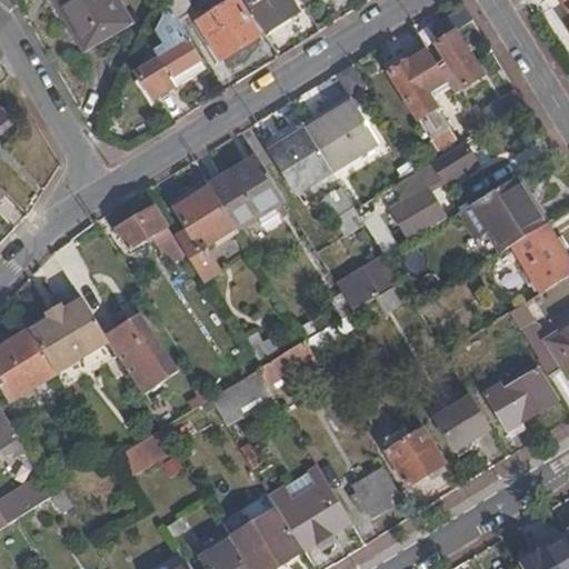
[(55,0),(86,53),(133,26),(131,21),(119,0),(55,0)]
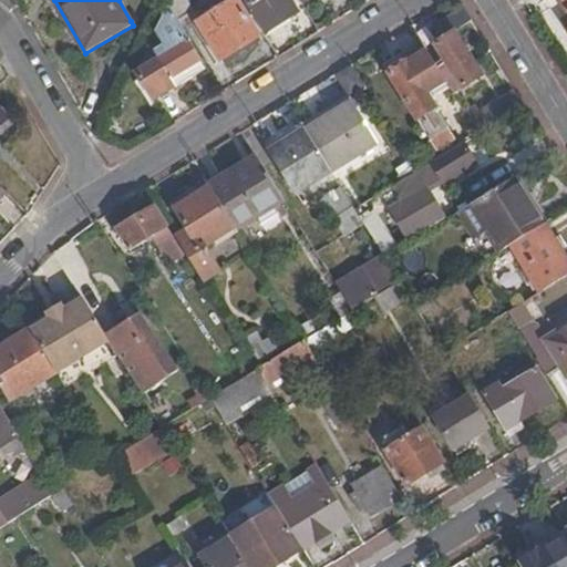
[(187,0),(169,0),(173,6),(179,17),(193,8),(187,0)]
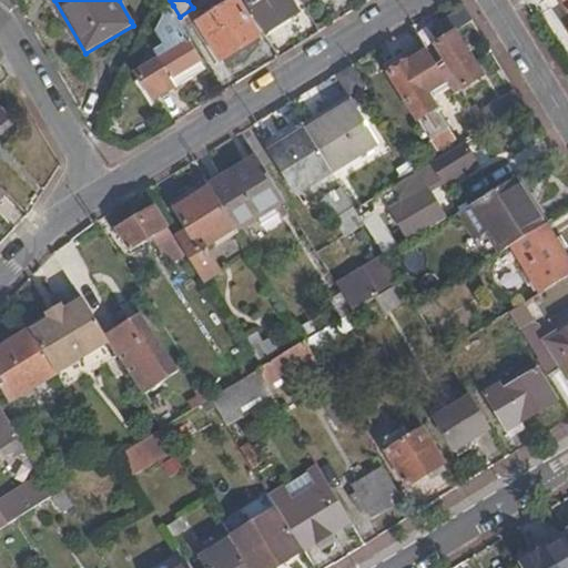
[(221,58),(259,33),(236,0),(225,0),(196,18),(221,58)]
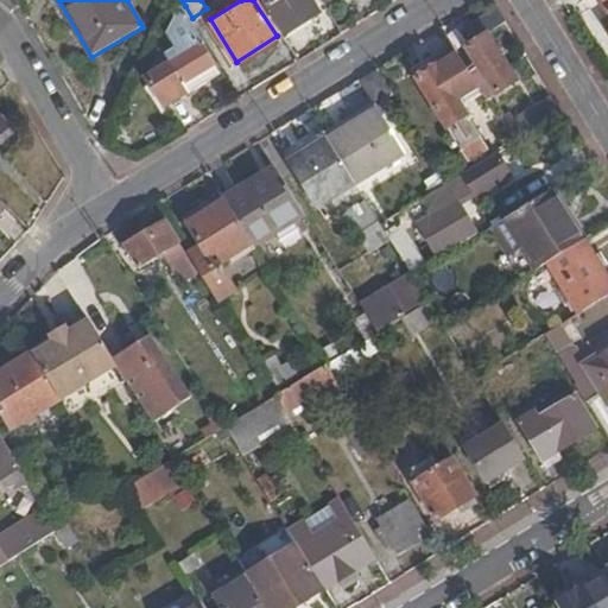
[(317,13),(309,0),(264,0),(284,32),(317,13)]
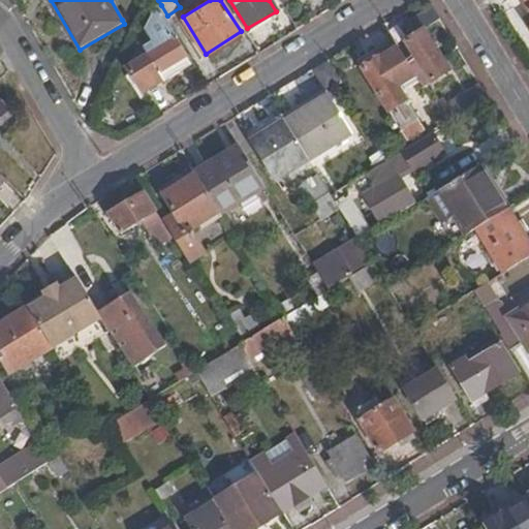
[(407,39),(416,54),(407,59),(416,74),(422,84),(448,67),(426,27),(442,17),(434,4),(408,22),(415,34),(407,39)]
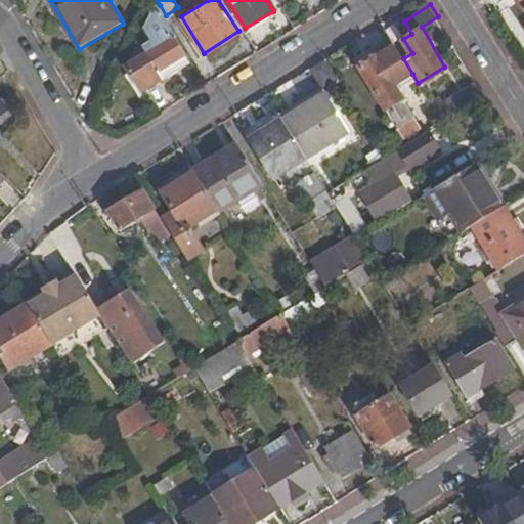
[(130,60),(145,88),(191,60),(166,15),(160,5),(144,26),(147,32),(143,35),(147,41),(139,47),(142,53),(130,60)]
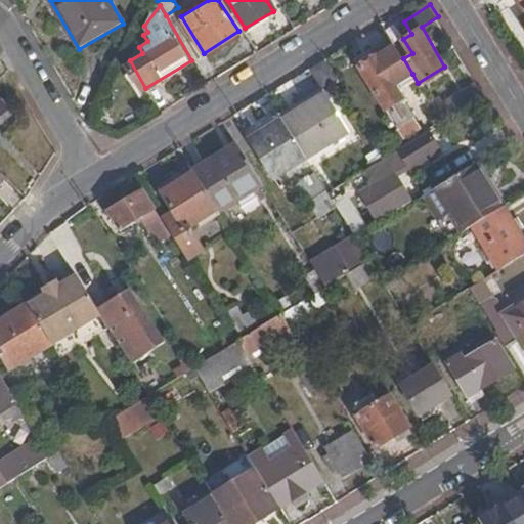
[(395,44),(360,67),(403,137),(423,125),(397,84),(412,74),(403,58),(395,44)]
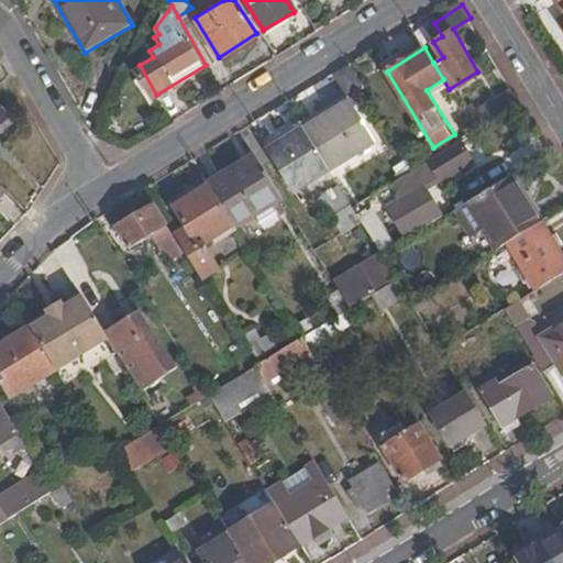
[(511,86),(492,98),(503,114),(522,102),(511,86)]
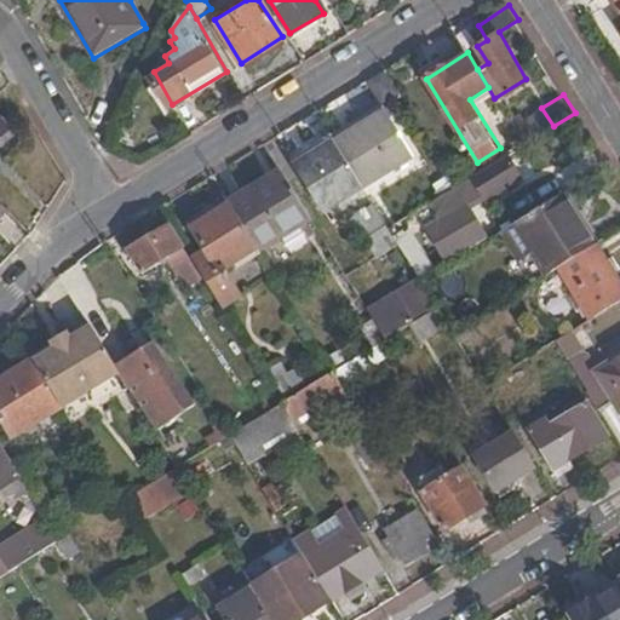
[(384,107),(336,136),(361,179),(411,150),(384,107)]
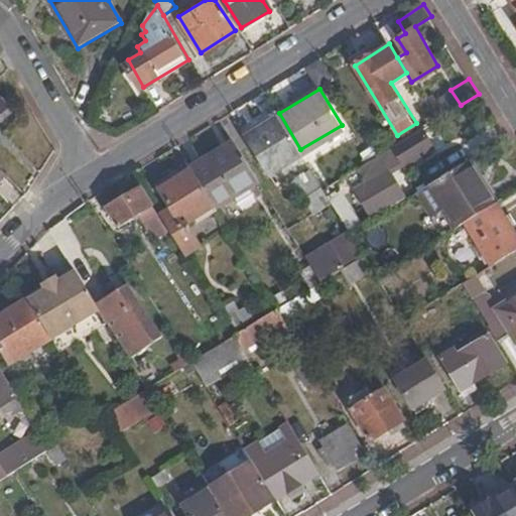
[(461,105),(450,90),(426,105),(435,120),(461,105)]
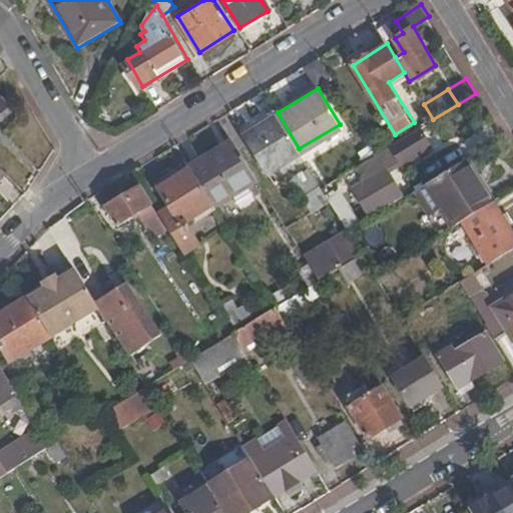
[(244,134),(268,170),(300,150),(299,148),(278,112),(274,106),(254,118),(259,125),(244,134)]
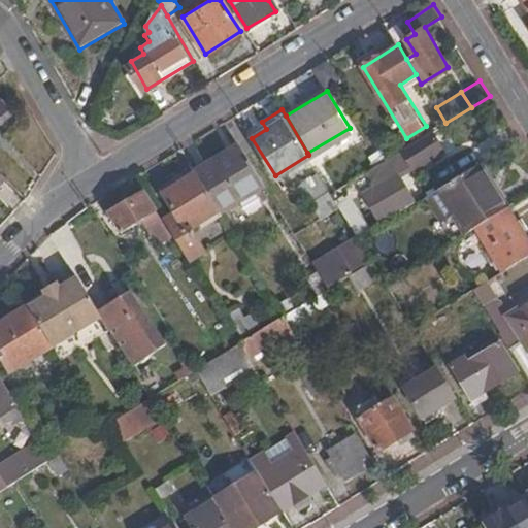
[(409,144),(391,156),(368,171),(377,186),(364,194),(381,220),(415,198),(398,172),(413,163),(415,166),(444,146),(434,130),(411,143),(409,144)]
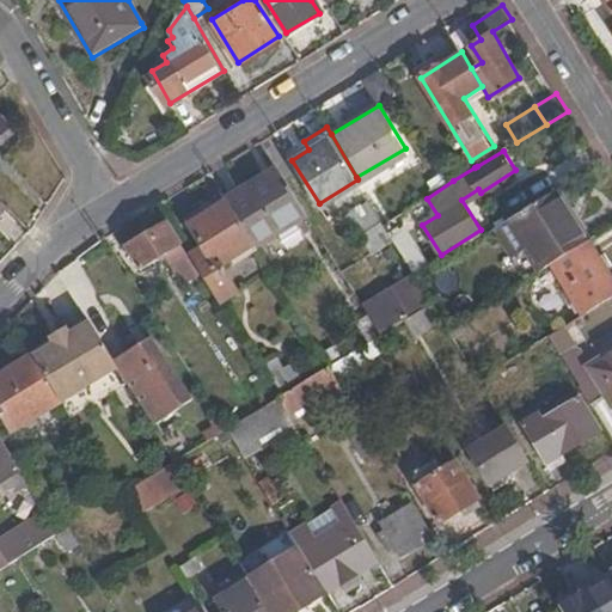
[(227,197),(228,200),(256,243),(307,210),(280,165),(227,197)]
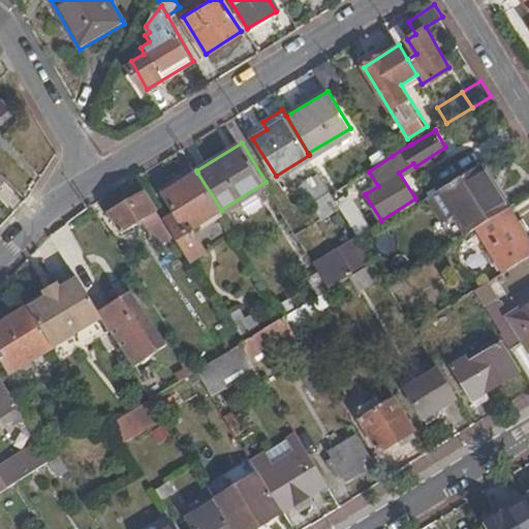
[(446,217),(455,213),(466,231),(476,225),(509,205),(483,161),(431,192),(446,217)]
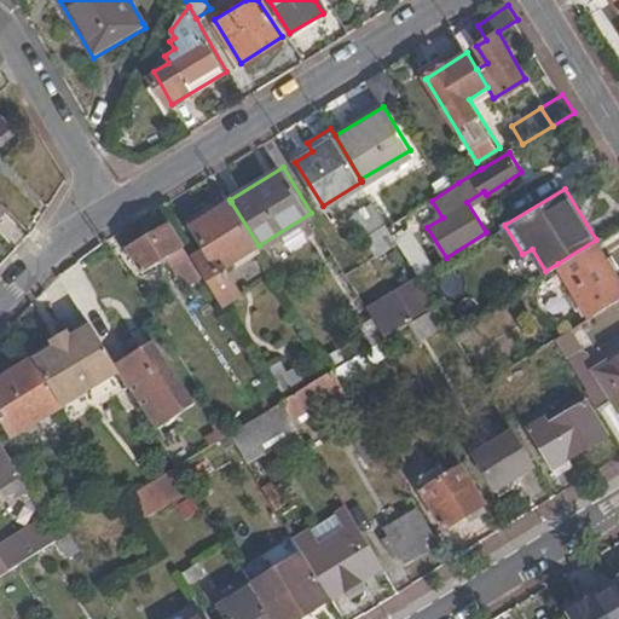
[(230,200),(226,194),(189,218),(192,224),(231,202),(230,200)]
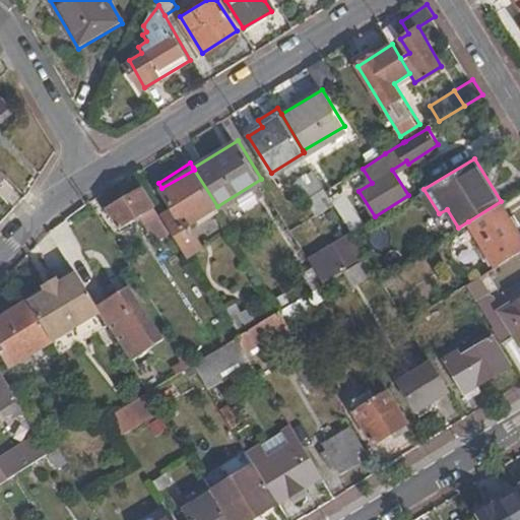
[(161,188),(172,204),(159,210),(187,255),(204,244),(191,222),(217,207),(217,206),(194,170),(161,188)]
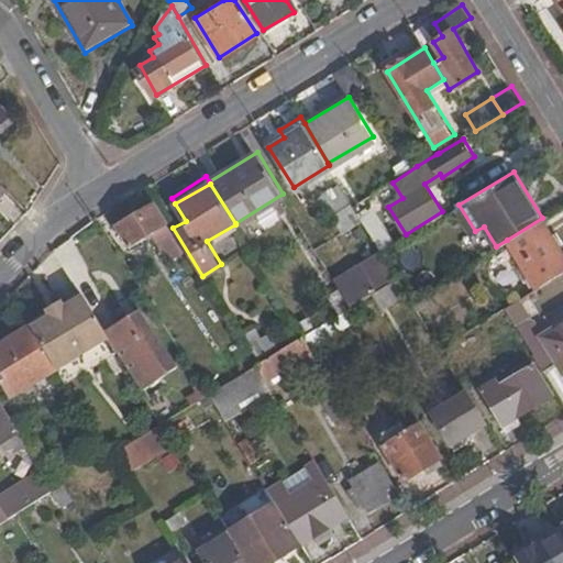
[(113,218),(130,246),(169,222),(156,201),(135,213),(132,207),(113,218)]
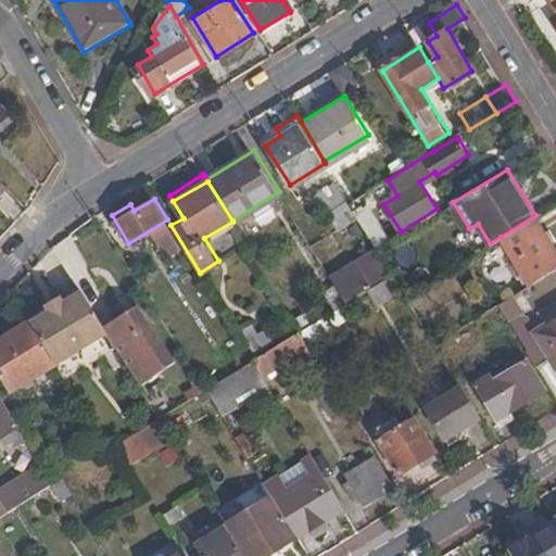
[(328,216),(339,234),(358,220),(354,214),(349,204),(350,203),(349,203),(328,216)]
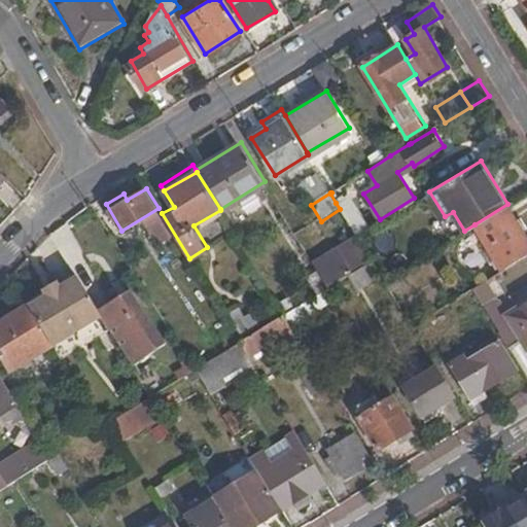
[(336,203),(340,209),(357,237),(370,229),(349,194),(336,203)]
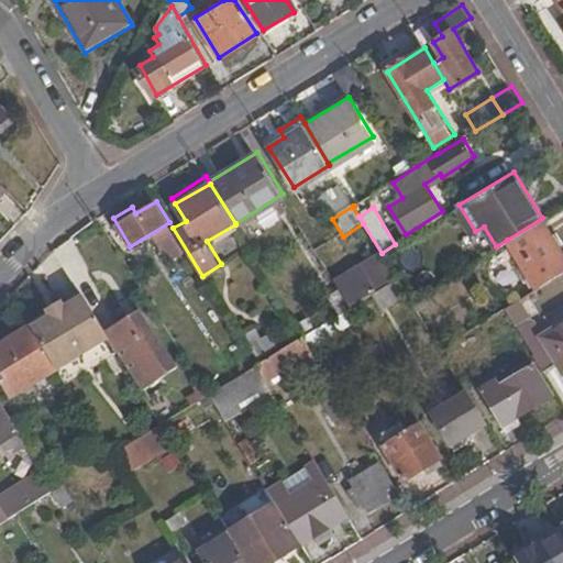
[(562,252),(542,218),(507,240),(537,286),(562,269),(562,252)]
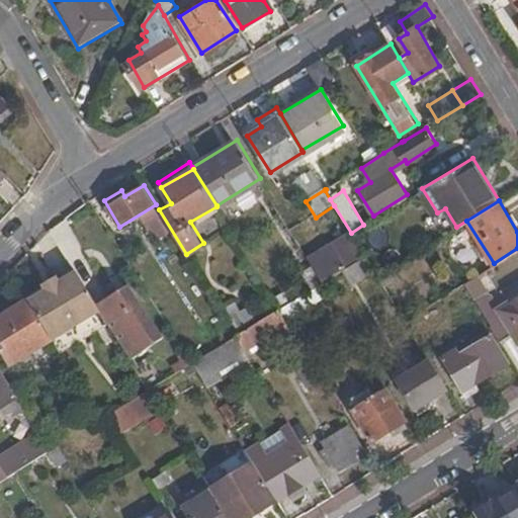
[(311,259),(316,266),(314,268),(322,281),(323,280),(343,268),(364,255),(353,237),(350,239),(348,236),(311,259)]
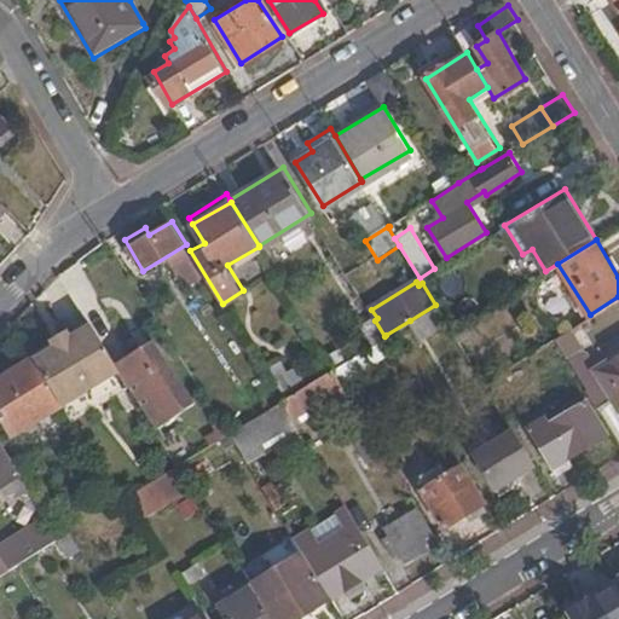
[(447,323),(435,305),(410,320),(421,340),(447,323)]
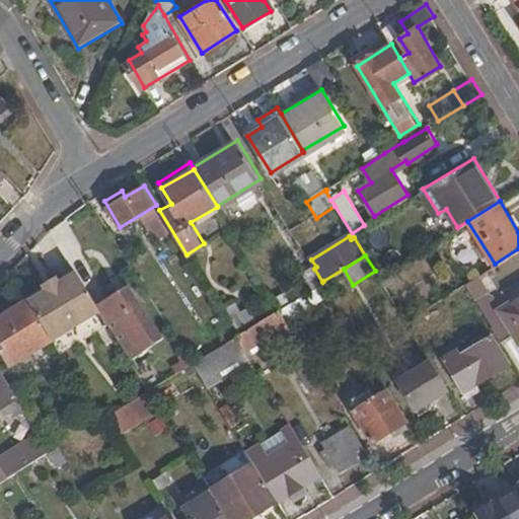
[(76,271),(28,301),(52,340),(99,309),(97,306),(76,271)]
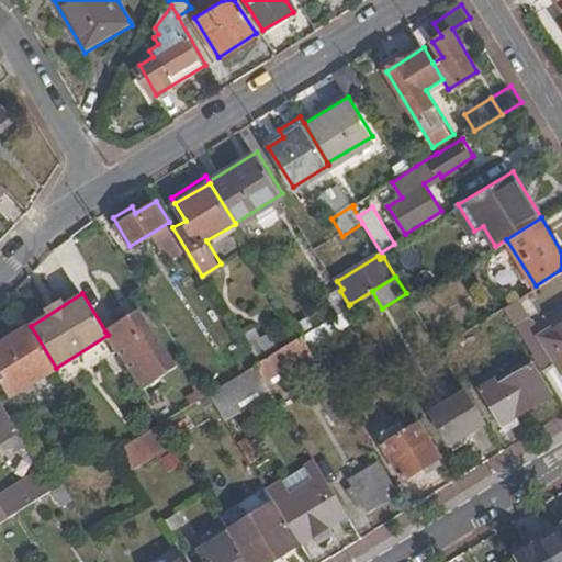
[(530,317),(527,319),(515,299),(503,306),(503,307),(541,369),(557,359),(561,368),(561,367),(561,322),(540,335),(530,317)]
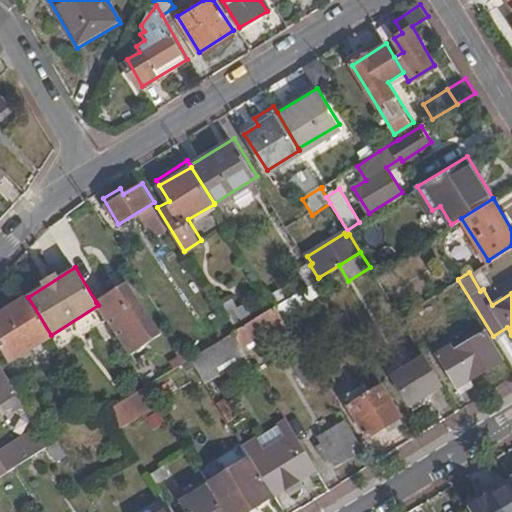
[(319,277),(318,278),(275,304),(281,314),(325,287),(319,277)]
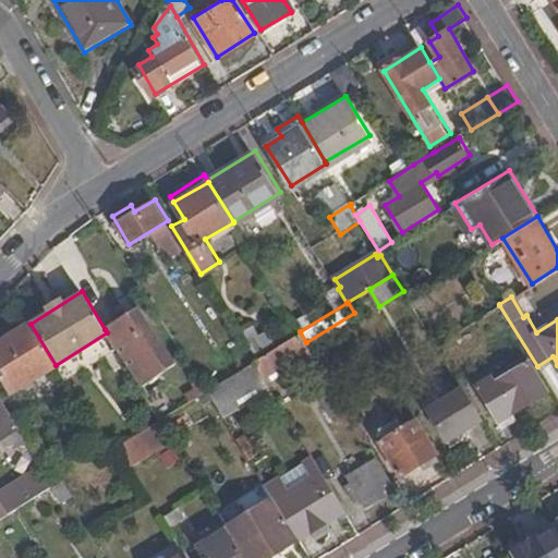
[(107,332),(113,343),(132,373),(140,386),(177,363),(142,307),(105,329),(107,332)]
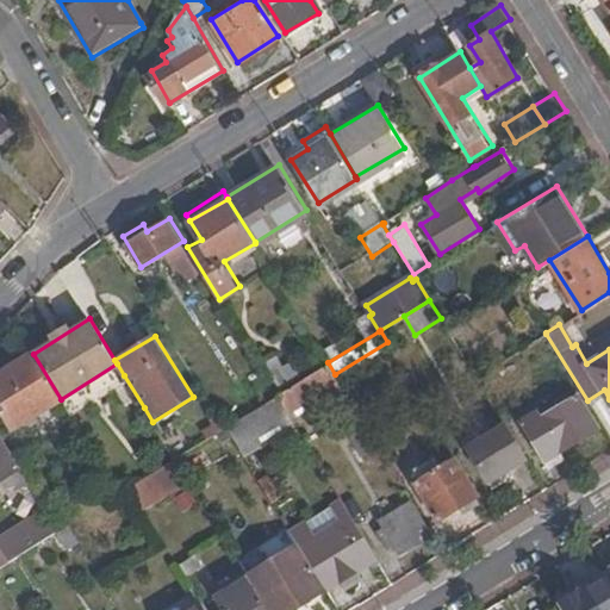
[(517,354),(523,362),(530,358),(526,349),(517,354)]
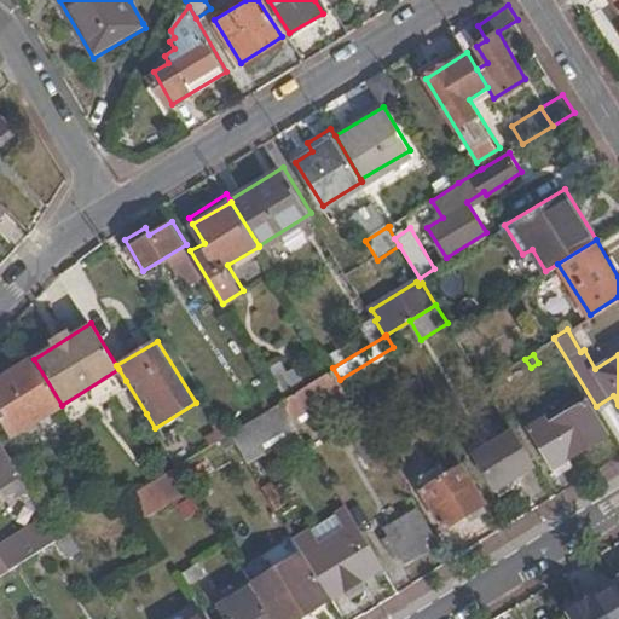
[(0,380),(0,414),(12,434),(62,405),(34,359),(0,380)]
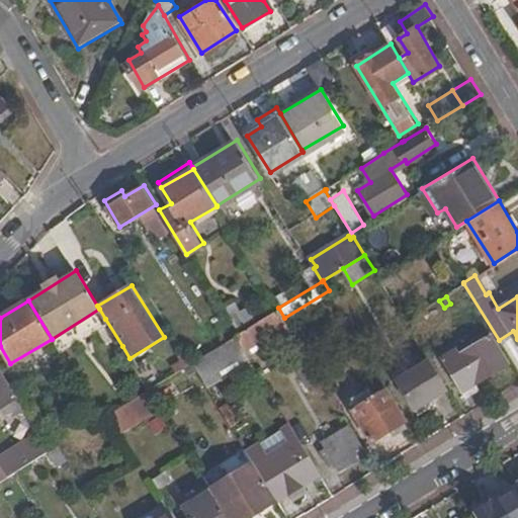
[(284,318),(278,308),(235,335),(244,349),(251,345),(253,349),(257,347),(255,343),(268,334),(271,338),(290,326),(284,318)]
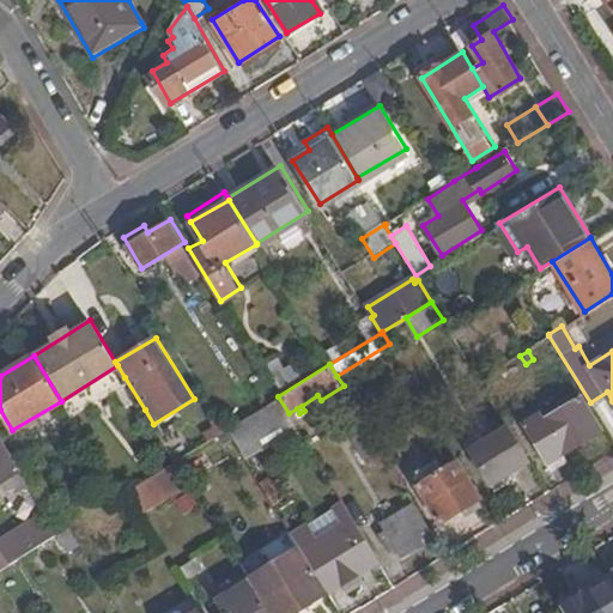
[(577,396),(574,392),(523,424),(548,463),(601,430),(580,395),(577,396)]
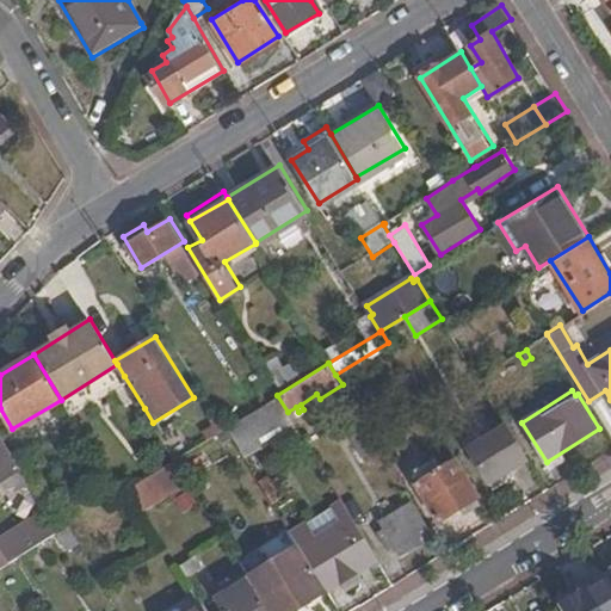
[(226,426),(226,427),(244,455),(263,444),(261,440),(292,421),(288,412),(277,395),(226,426)]
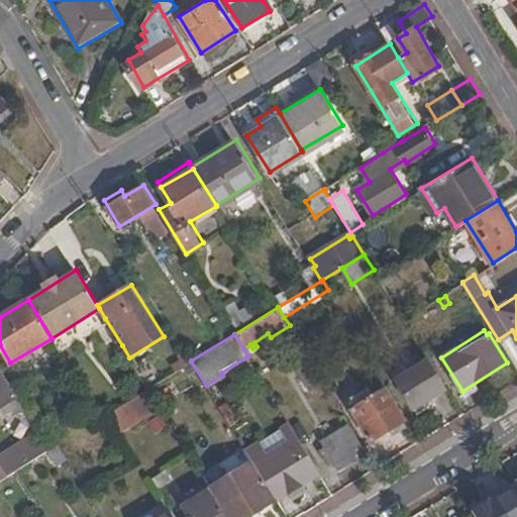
[(290,359),(309,389),(323,381),(305,350),(290,359)]
